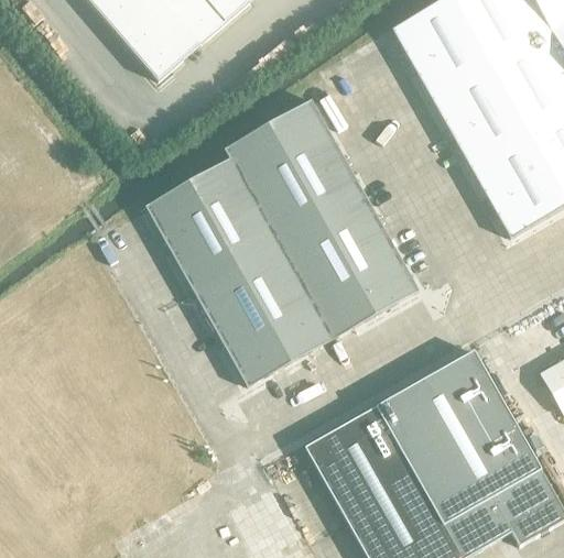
[(88,0),(156,78),(247,0),(88,0)]
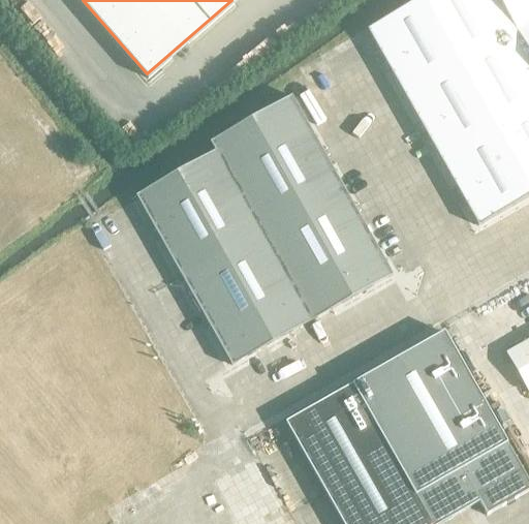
[(415,0),(368,28),(476,221),(528,190),(528,73),(506,33),(488,0),(415,0)]
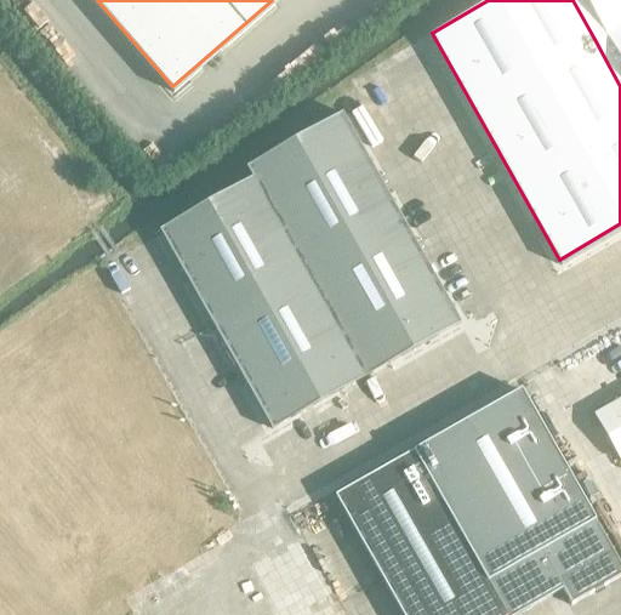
[(573,0),(594,39),(620,23),(620,0),(573,0)]
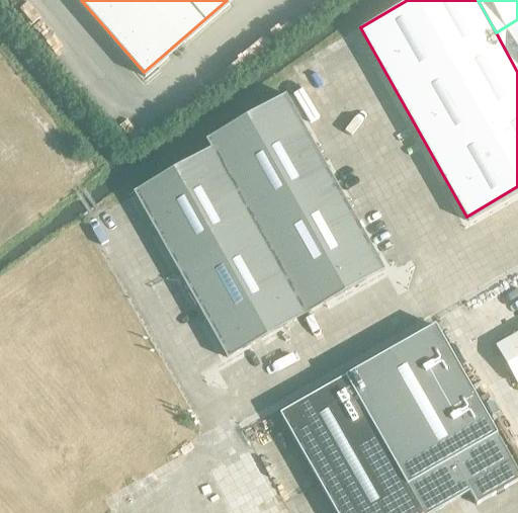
[(517,19),(496,32),(517,72),(517,19)]
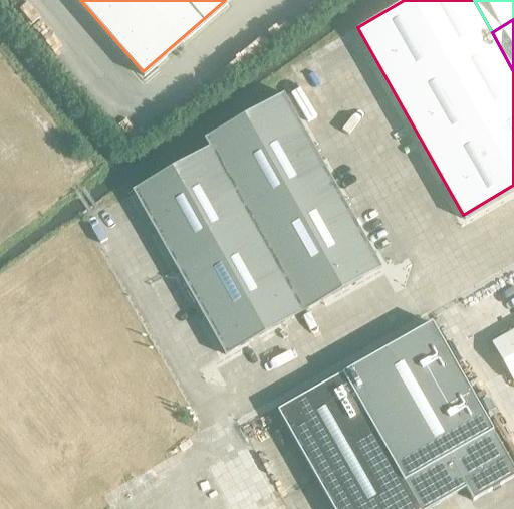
[(204,135),(209,143),(255,224),(302,306),(380,262),(282,89),(204,135)]
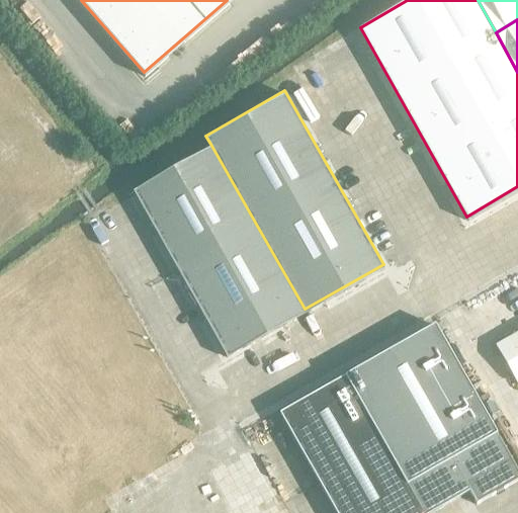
[(180,270),(257,226),(210,144),(133,187),(180,270)]
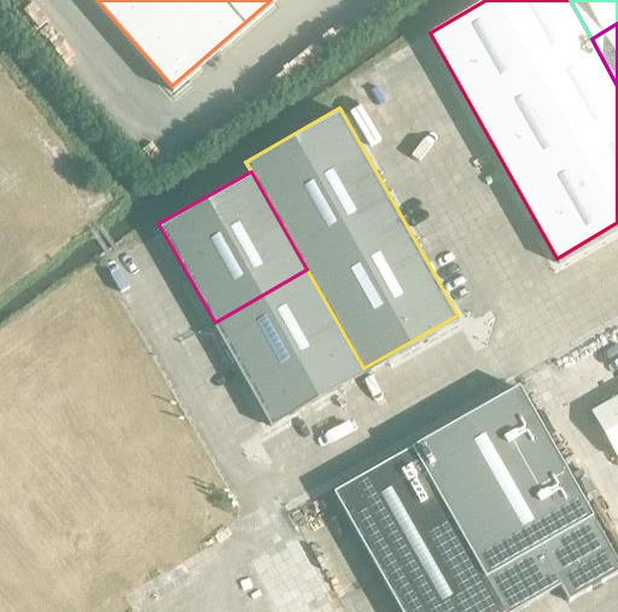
[(307,269),(215,322),(270,421),(363,368),(307,269)]
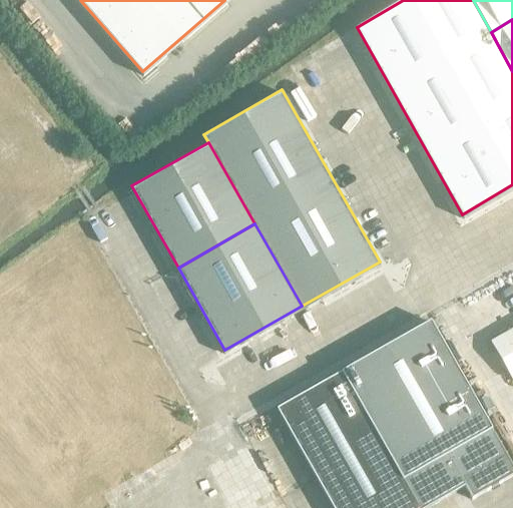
[(471,496),(512,471),(512,464),(430,318),(341,369),(420,507),(464,483),(471,496)]
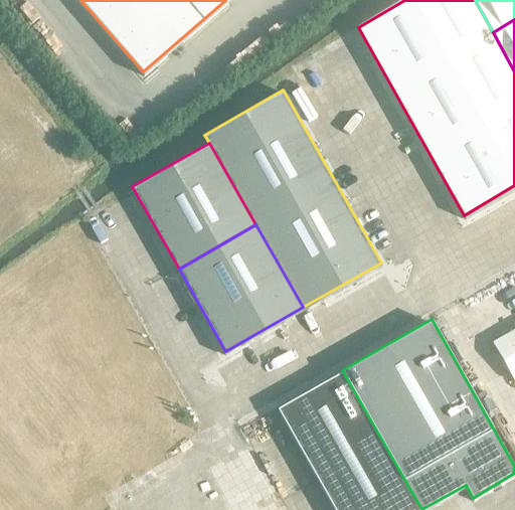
[(513,377),(514,376),(514,326),(492,339),(513,377)]
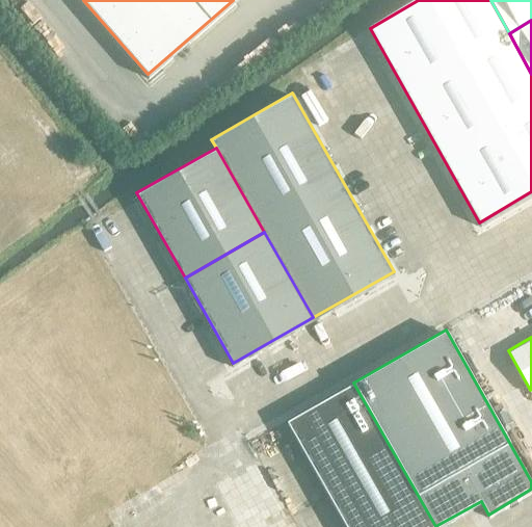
[(435,526),(353,383),(286,421),(346,526),(435,526)]
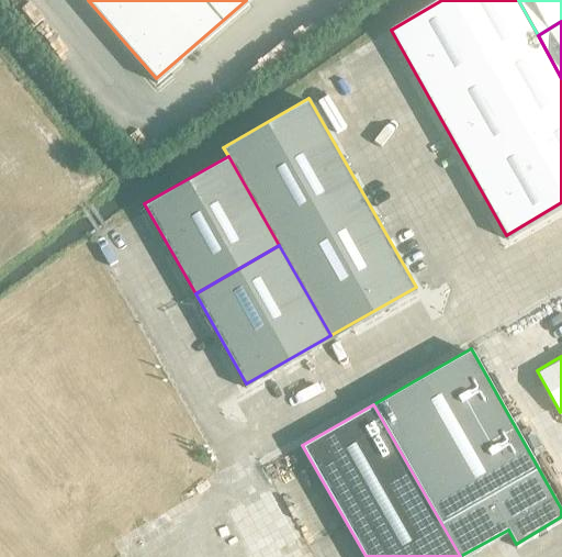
[(231,507),(256,556),(317,556),(279,481),(231,507)]
